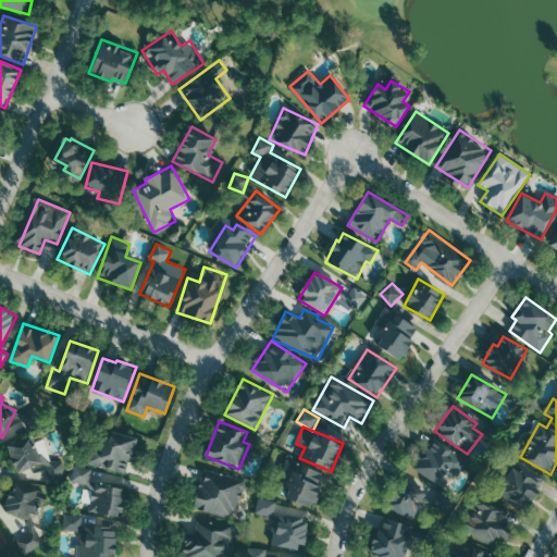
[(91,449),(88,463),(126,474),(136,438),(109,431),(103,453),(91,449)]
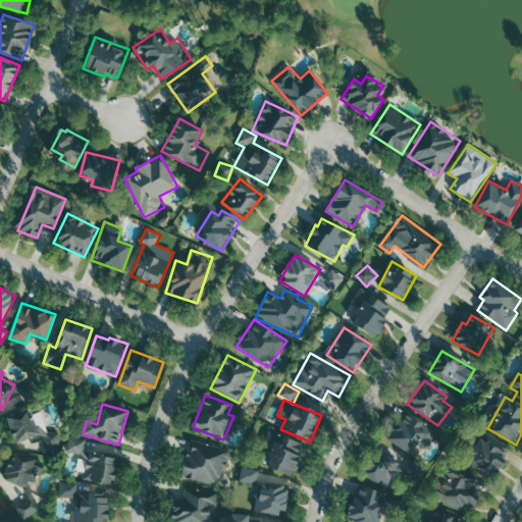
[(59,451),(60,441),(57,431),(48,431),(43,411),(42,411),(27,411),(8,417),(14,441),(25,442),(28,450),(59,451)]
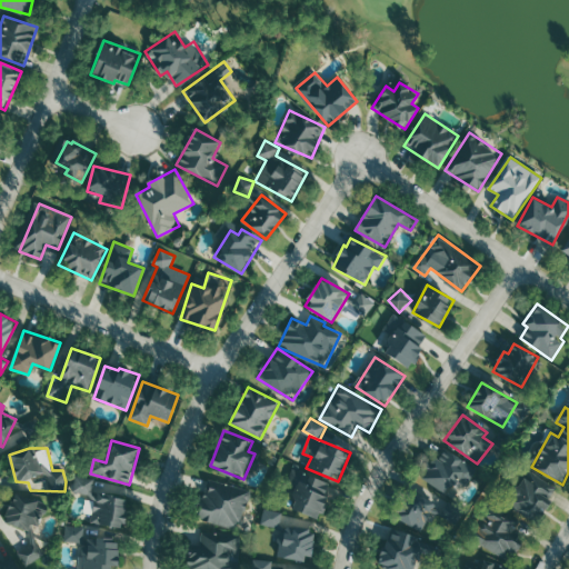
[(421,479),(447,495),(458,476),(469,482),(478,469),(445,450),(439,460),(433,457),(421,479)]
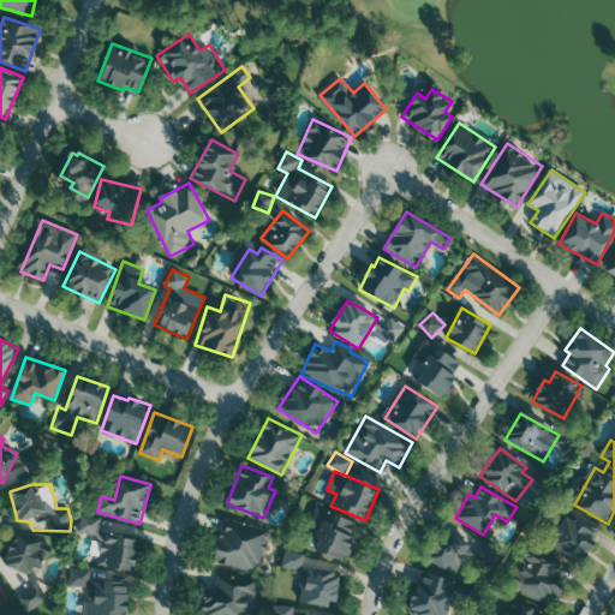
[(311,524),(321,526),(324,509),(315,507),(311,524)]
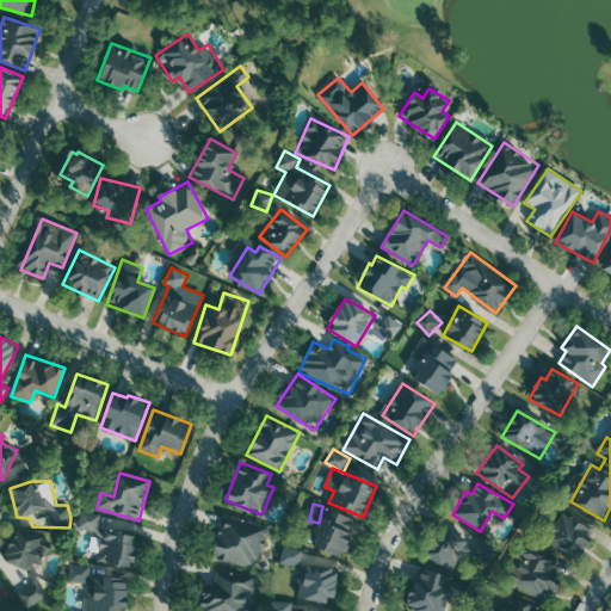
[(545,544),(578,561),(598,523),(565,506),(545,544)]
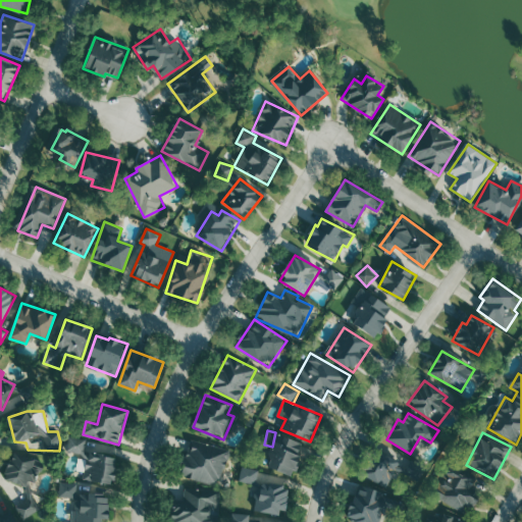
[(85,481),(113,484),(115,457),(86,454),(87,438),(69,437),(68,453),(87,455),(85,481)]
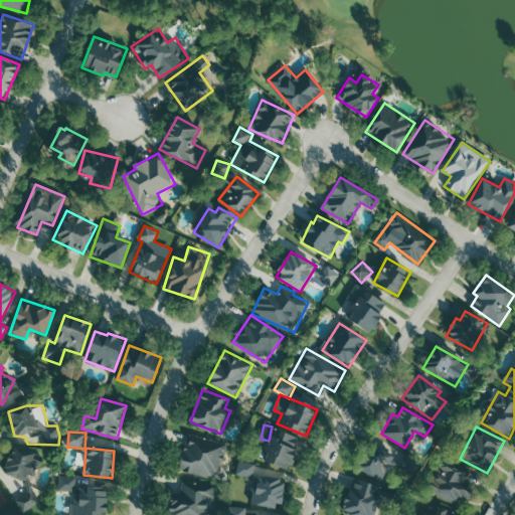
[(297,436),(280,432),(278,439),(270,436),(263,463),(292,470),(296,450),(294,450),(297,436)]
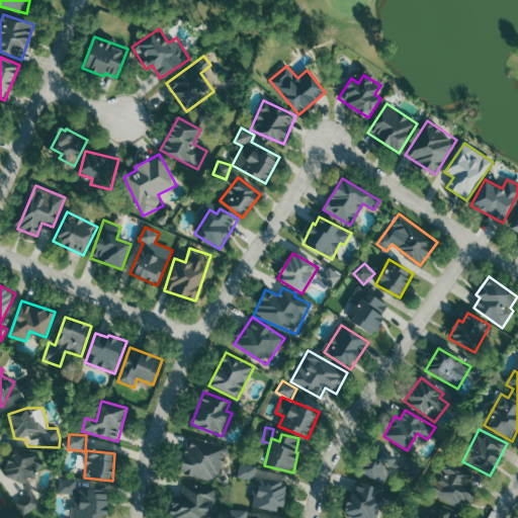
[(219,482),(228,446),(189,436),(180,472),(219,482)]
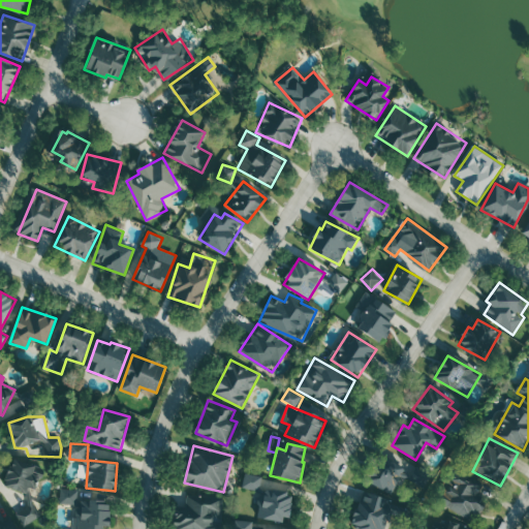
[(366,481),(393,495),(400,479),(421,490),(425,480),(422,478),(424,476),(383,457),(376,470),(372,468),(366,481)]
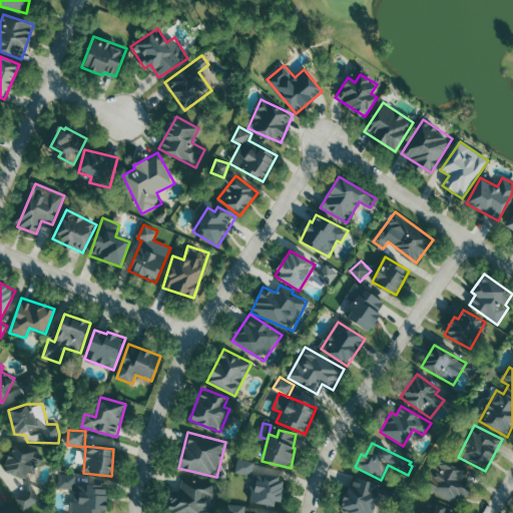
[(4,471),(26,478),(27,472),(36,475),(42,454),(12,445),(4,471)]
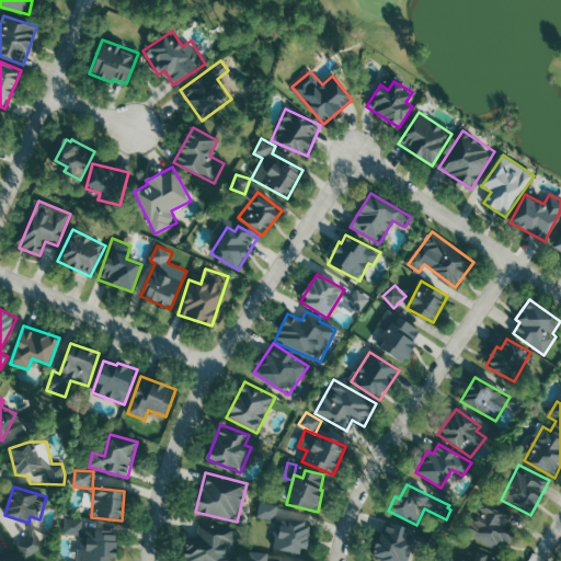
[(510,548),(515,533),(508,530),(515,513),(484,501),(477,518),(472,517),(465,535),(499,548),(501,544),(510,548)]
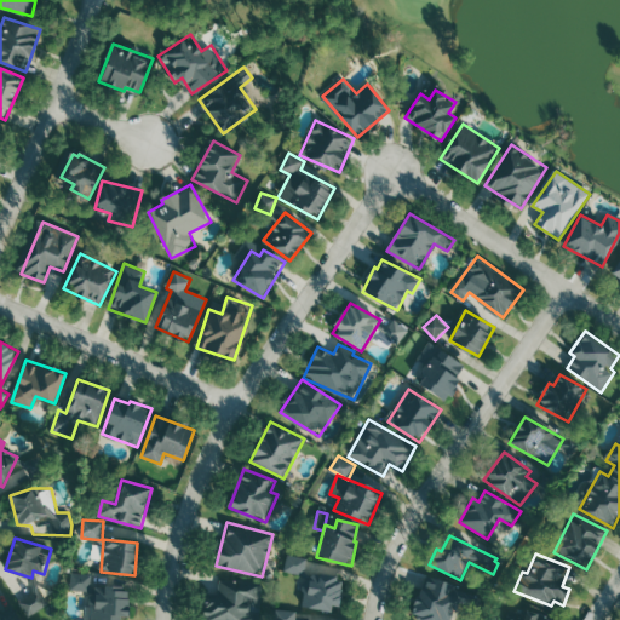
[(304,577),(309,558),(290,555),(285,572),(304,577)]
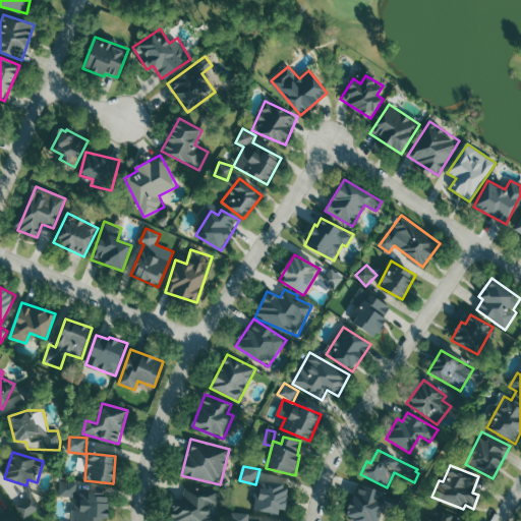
[(76,497),(76,482),(60,481),(60,496),(76,497)]
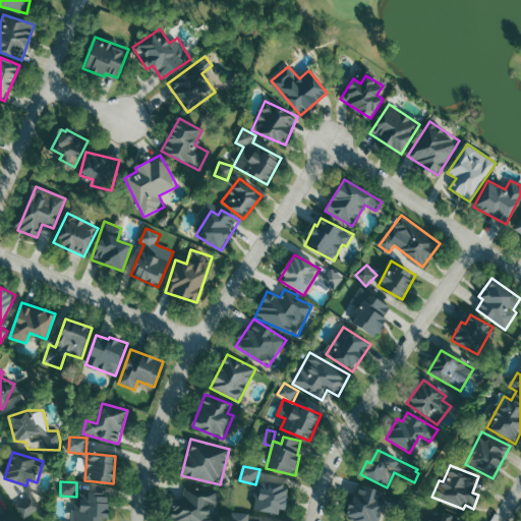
[(42,509),(29,482),(22,485),(30,499),(16,505),(23,519),(42,509)]
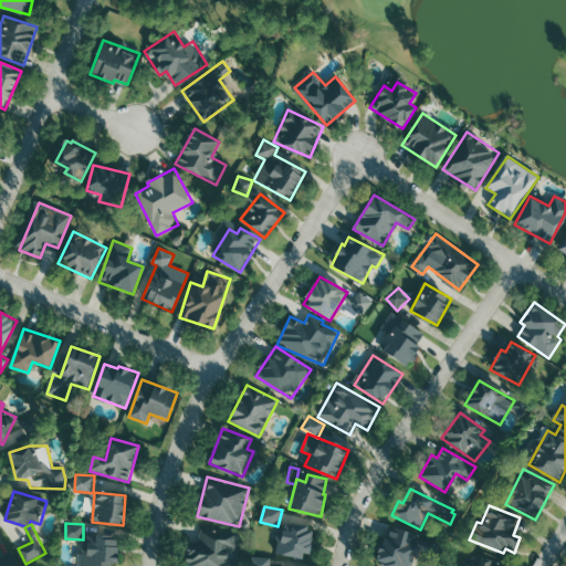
[(313,526),(281,525),(280,556),(313,556),(313,526)]
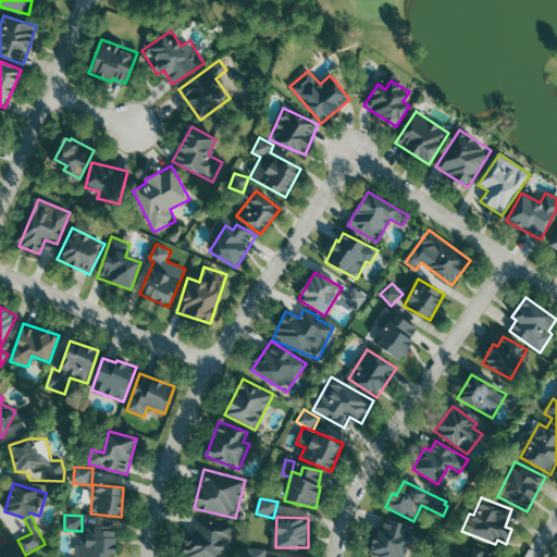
[(405,556),(407,522),(378,520),(374,556),(405,556)]
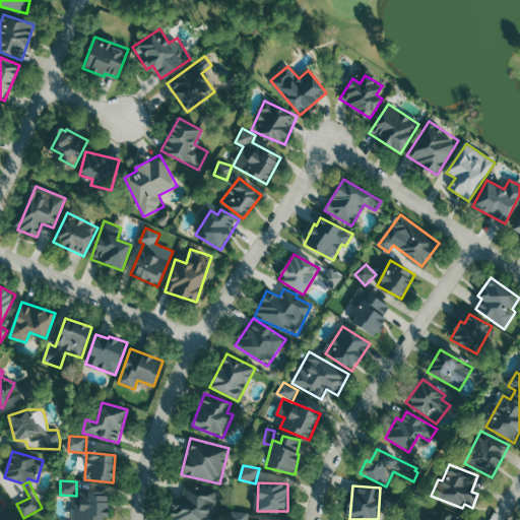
[(171,519),(217,519),(219,490),(185,488),(185,499),(172,498),(171,519)]
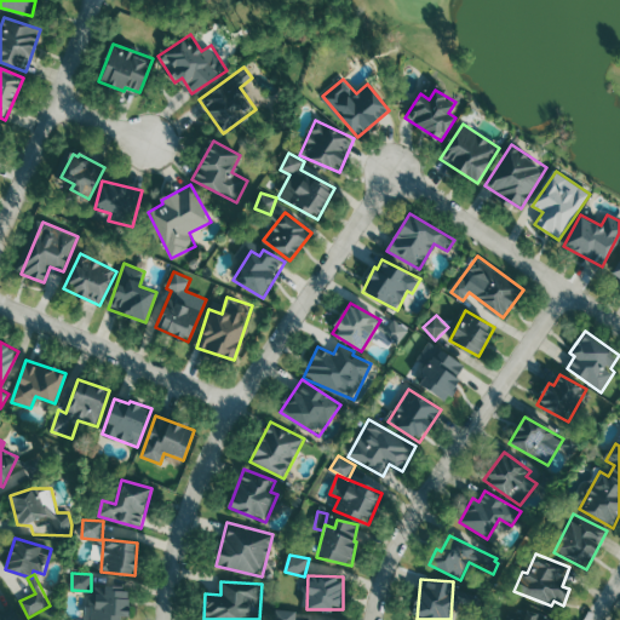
[(92,619),(120,619),(121,614),(128,615),(130,587),(93,587),(92,619)]
